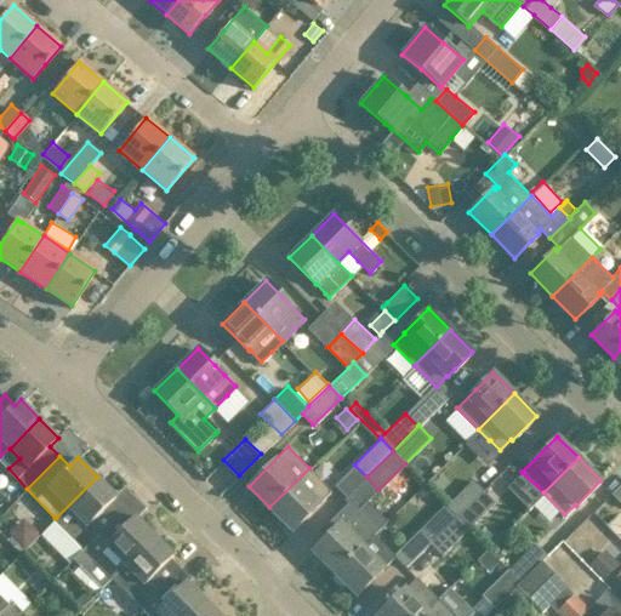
[(330,490),(322,480),(309,468),(269,507),(292,530),(320,502),(319,501),(330,490)]
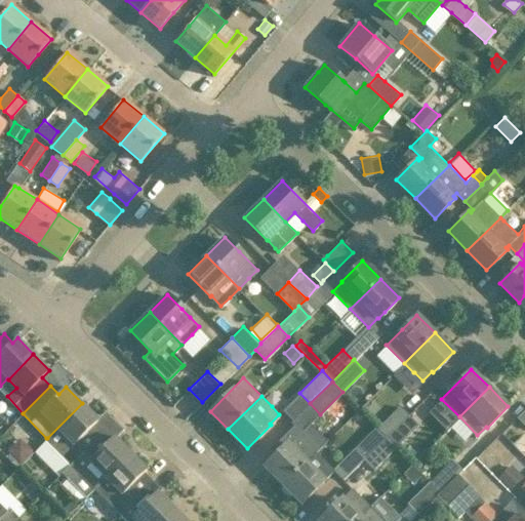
[(82,403),(47,438),(46,438),(44,440),(70,465),(99,435),(91,427),(98,419),(82,403)]
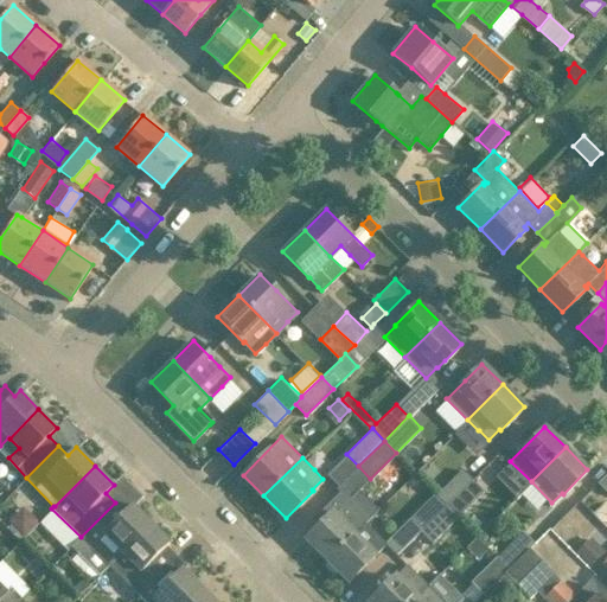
[(447,503),(472,478),(462,468),(438,494),(447,503)]
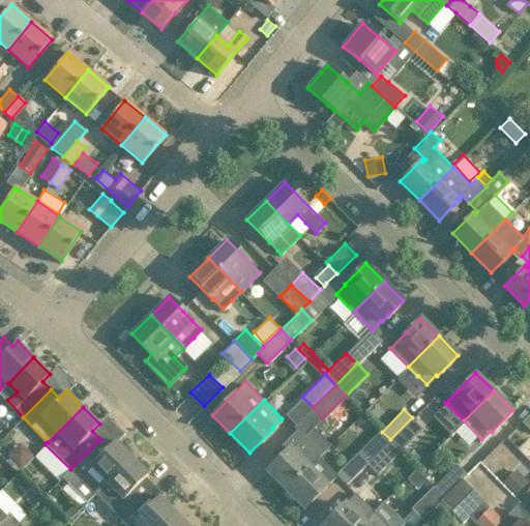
[(421,428),(412,418),(412,417),(390,439),(400,449),(421,428)]
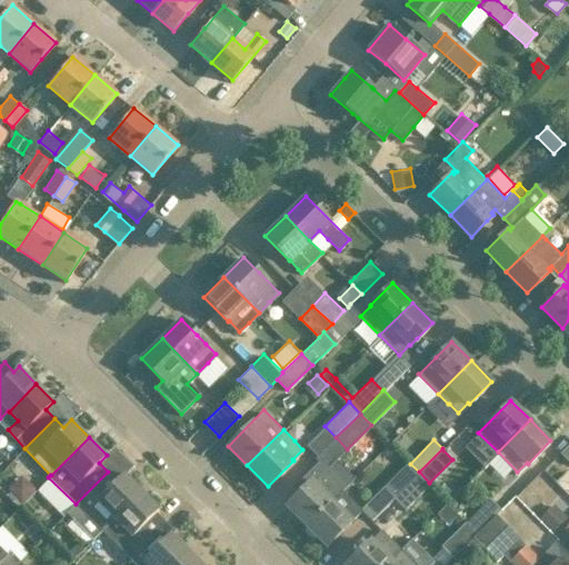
[(371,519),(393,497),(395,496),(419,472),(410,464),(407,462),(361,507),(362,508),(361,511),(371,519)]
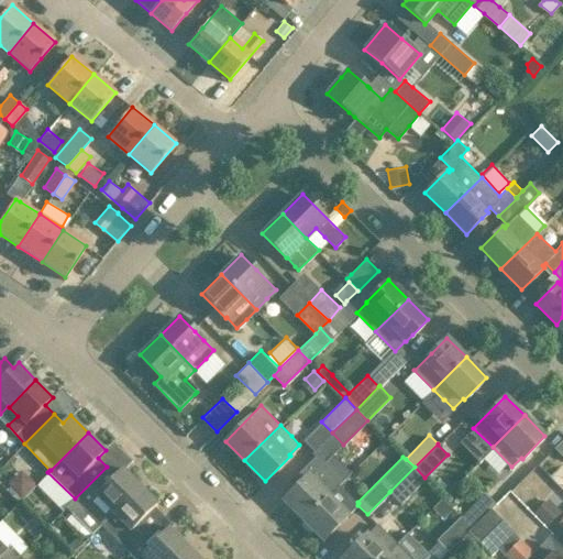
[(284,500),(304,519),(339,484),(329,473),(327,475),(317,466),(299,484),(284,500)]
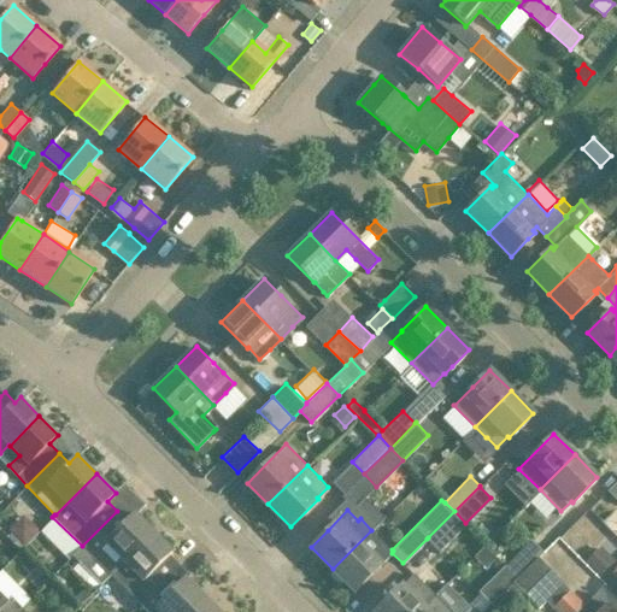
[(82,546),(72,554),(77,559),(94,557),(111,575),(112,574),(154,531),(135,512),(127,521),(117,511),(82,546)]
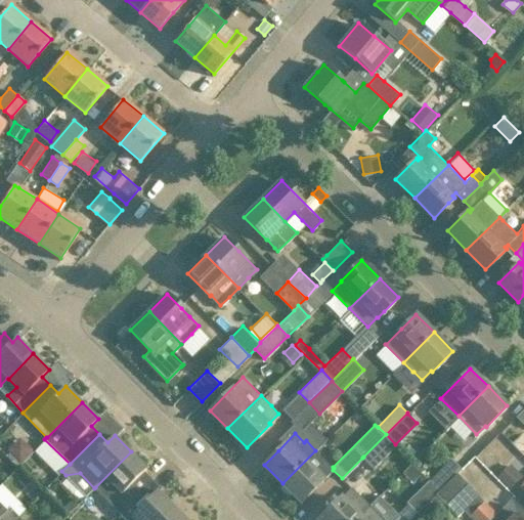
[(386,434),(363,457),(374,468),(395,444),(386,434)]
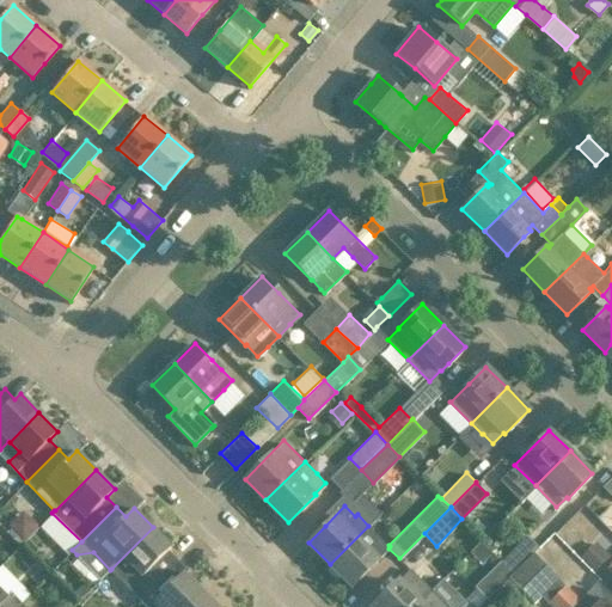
[(11,522),(26,537),(38,522),(24,508),(11,522)]
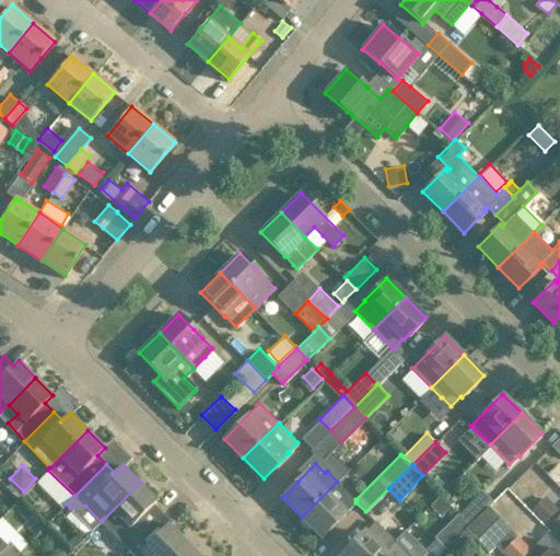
[(357,500),(356,499),(337,482),(302,517),(322,536),(337,521),(356,502),(357,500)]
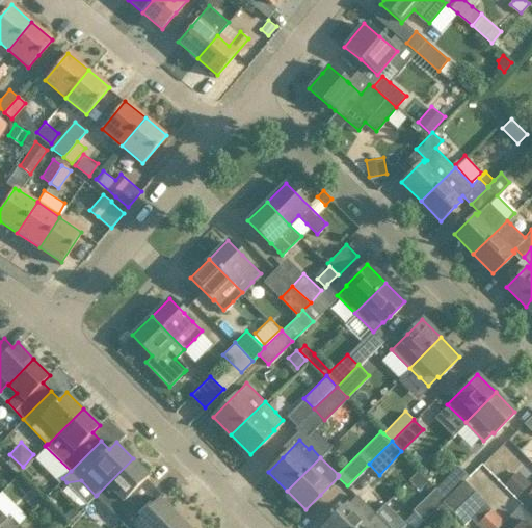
[(122,520),(152,490),(155,485),(147,477),(149,475),(133,458),(97,495),(122,520)]
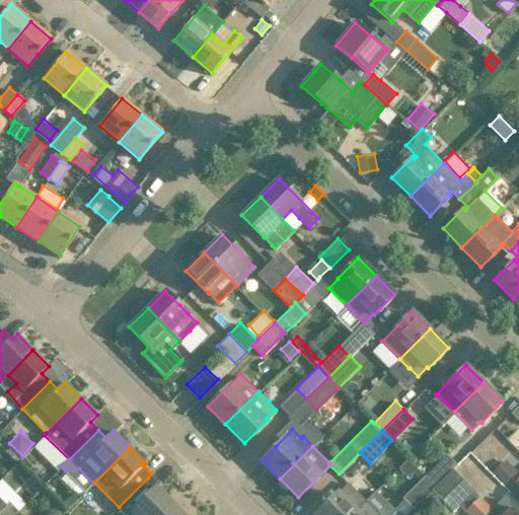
[(436,484),(452,467),(457,462),(447,451),(426,473),(436,484)]
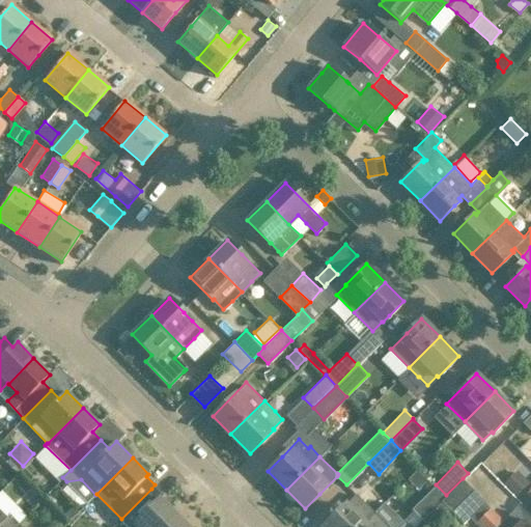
[(516,469),(504,481),(515,494),(528,480),(516,469)]
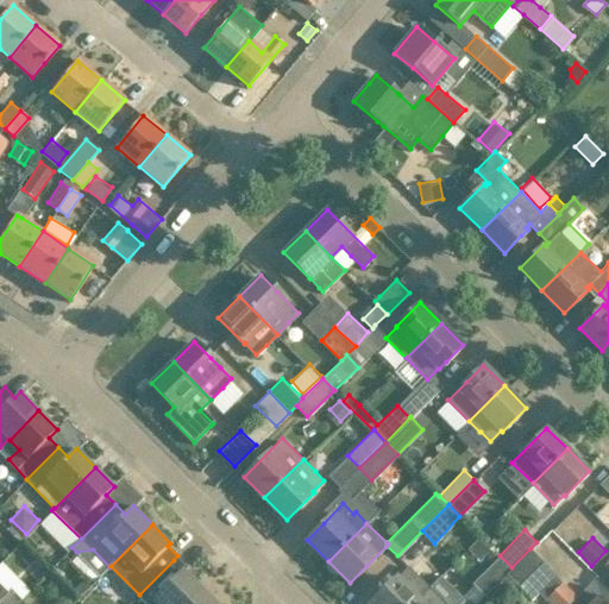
[(14,548),(19,553),(24,553),(29,549),(22,541),(14,548)]
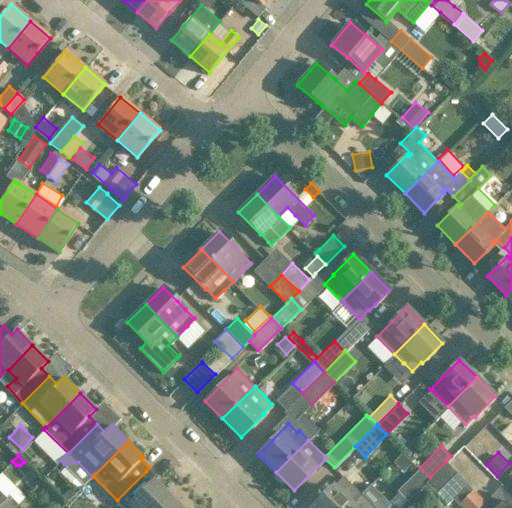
[(457,472),(446,461),(430,477),(421,486),(426,491),(430,487),(436,493),(457,472)]
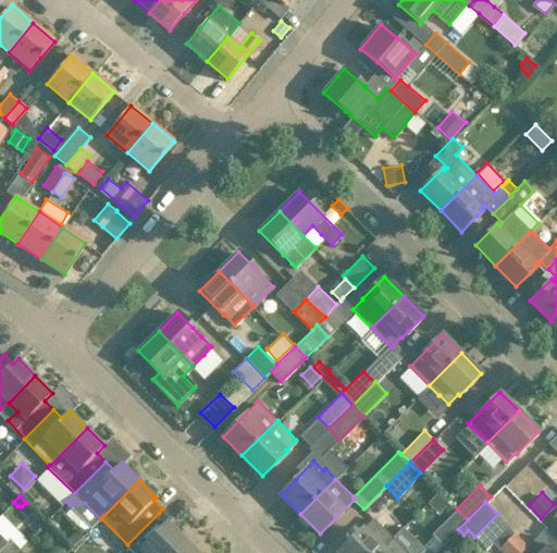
[(468,519),(457,508),(432,535),(443,545),(458,529),(468,519)]
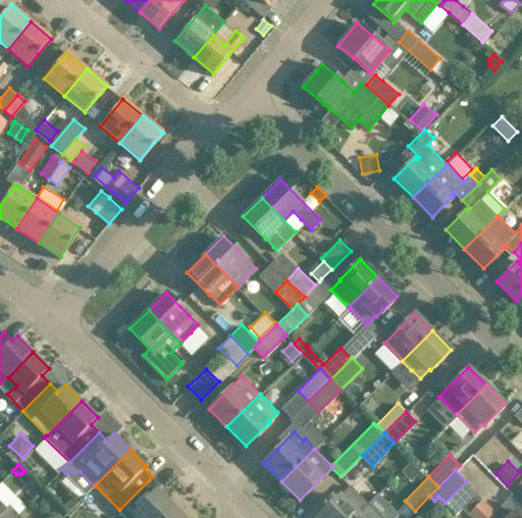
[(2,479),(0,480),(0,495),(17,511),(27,502),(2,479)]
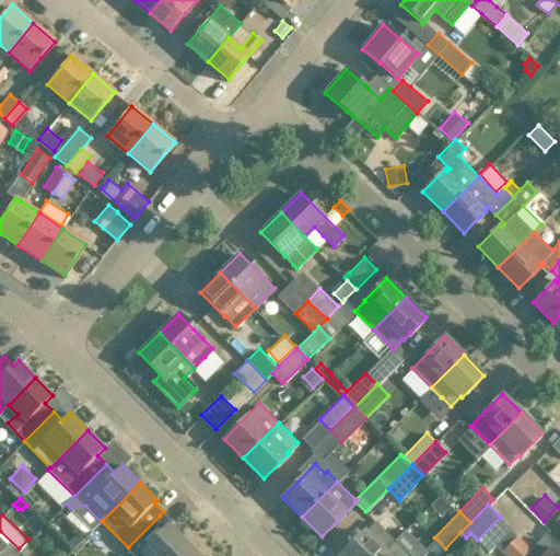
[(171,555),(186,542),(160,516),(128,547),(136,555),(171,555)]
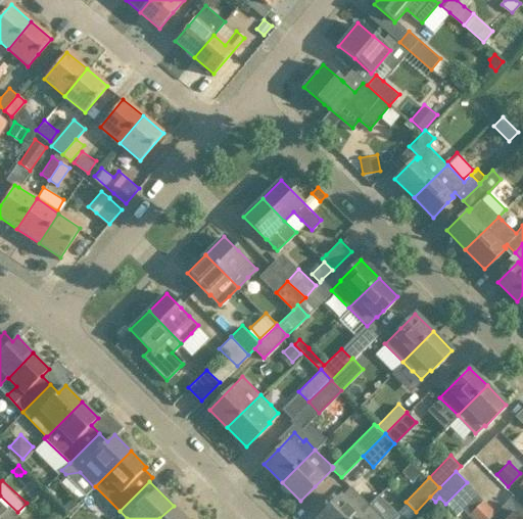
[(477,493),(467,482),(445,504),(456,515),(462,509),(470,501),(477,493)]
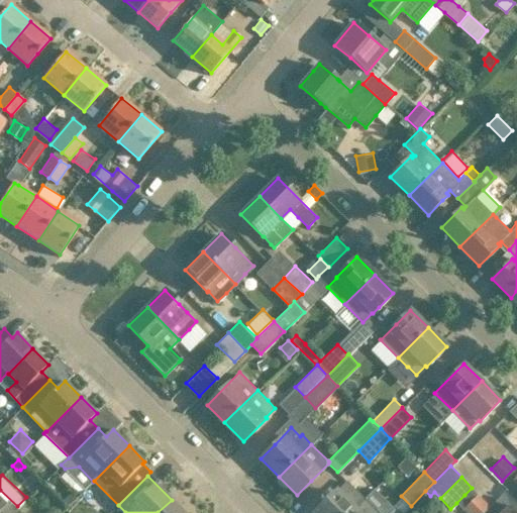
[(314,512),(347,512),(365,497),(354,487),(346,479),(328,498),(314,512)]
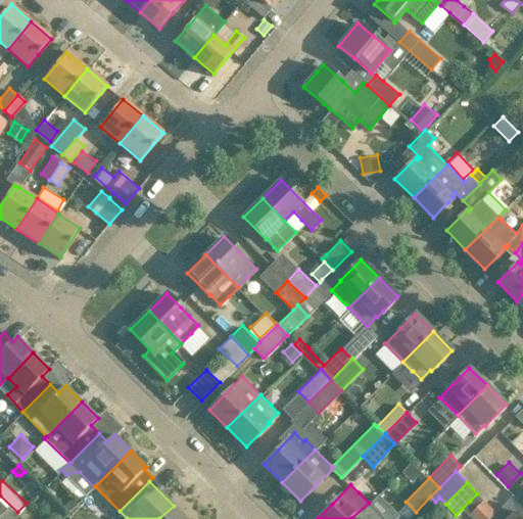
[(0,518),(12,518),(18,514),(9,505),(6,507),(0,500),(0,518)]
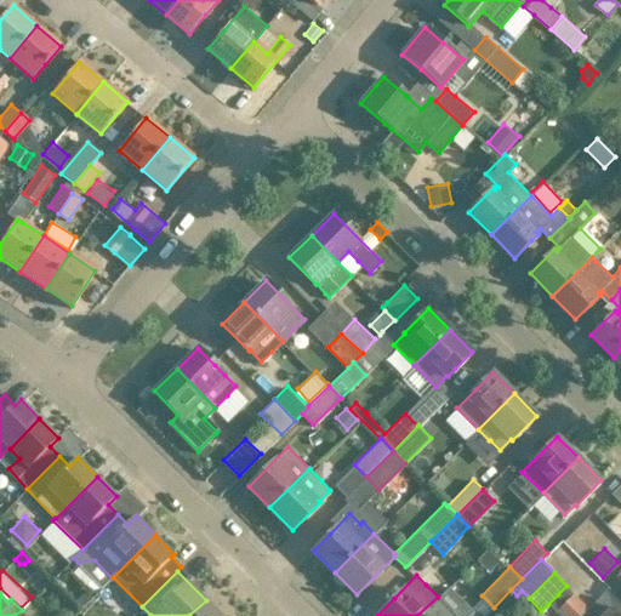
[(587,608),(574,593),(565,602),(580,615),(620,615),(620,614),(600,594),(587,608)]
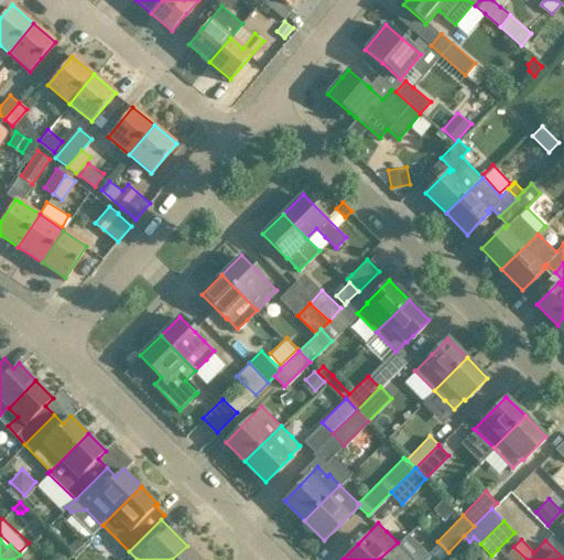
[(507,540),(498,549),(509,559),(525,559),(527,559),(513,547),(507,540)]
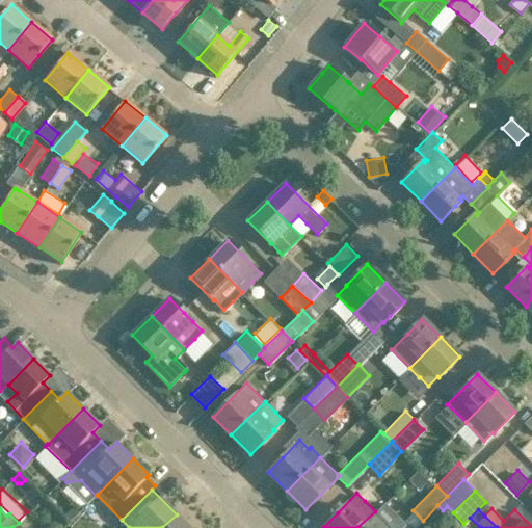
[(392,527),(386,522),(386,523),(375,511),(357,527),(392,527)]
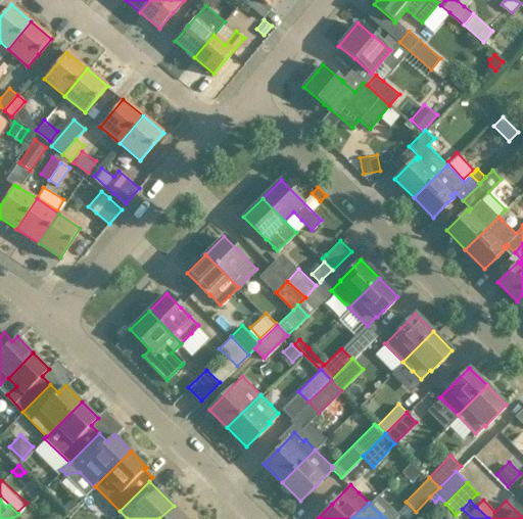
[(187,518),(174,506),(159,518),(187,518)]
